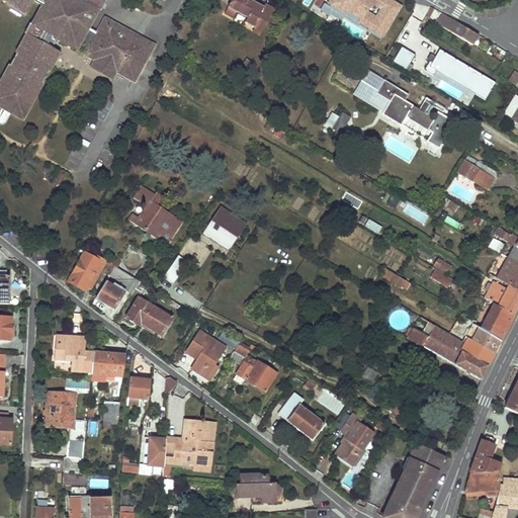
[(0,0),(26,14),(33,0),(42,5),(31,25),(45,32),(39,41),(26,34),(0,83),(0,107),(4,109),(8,112),(22,119),(59,52),(47,45),(51,36),(64,42),(65,41),(77,49),(82,39),(90,45),(85,55),(95,60),(91,67),(112,78),(115,72),(134,81),(154,46),(104,19),(97,33),(88,28),(98,9),(84,1),(85,0),(102,0),(103,0),(0,0)]
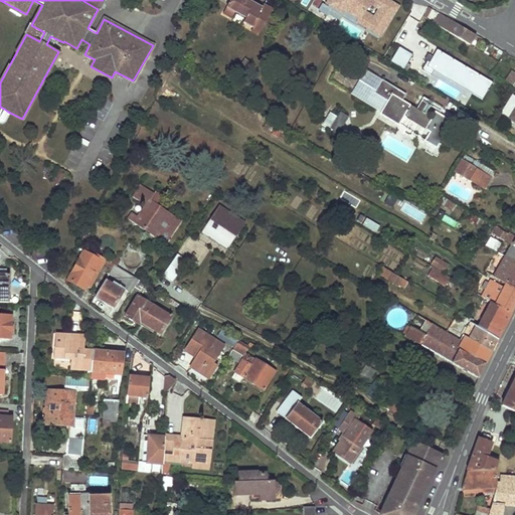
[(248,0),(229,0),(223,13),(232,18),(235,12),(246,18),(243,23),(251,28),(253,25),(261,29),(268,16),(260,11),(262,7),(248,0)]
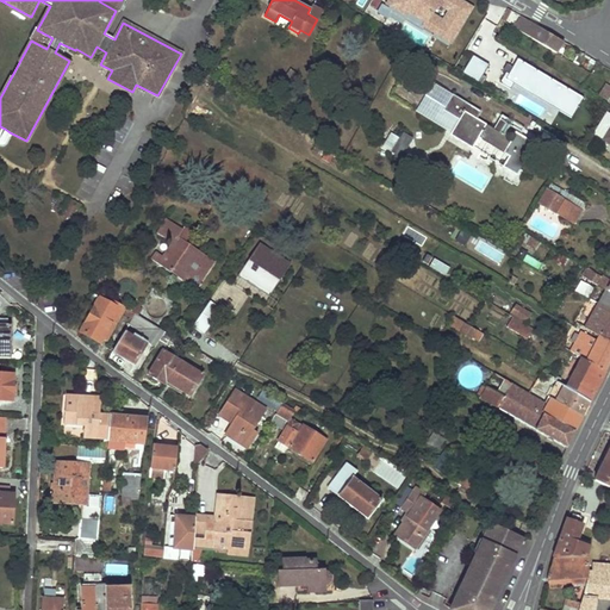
[(388,0),(386,5),(405,16),(408,12),(425,23),(423,26),(442,37),(443,35),(453,41),(460,27),(454,24),(466,4),(460,0),(388,0)]
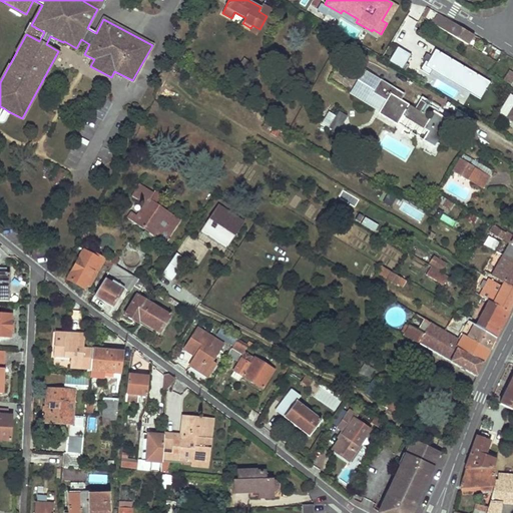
[(397,6),(392,3),(382,20),(387,23),(397,6)]
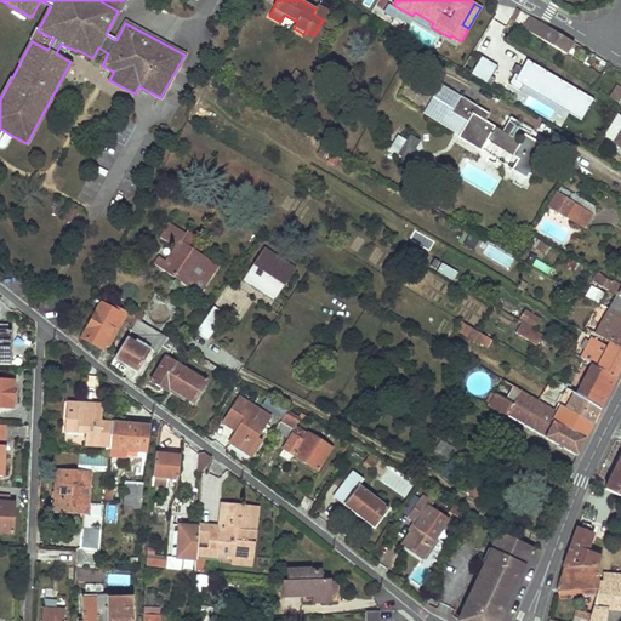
[(318,5),(315,9),(313,13),(323,20),(328,10),(318,5)]
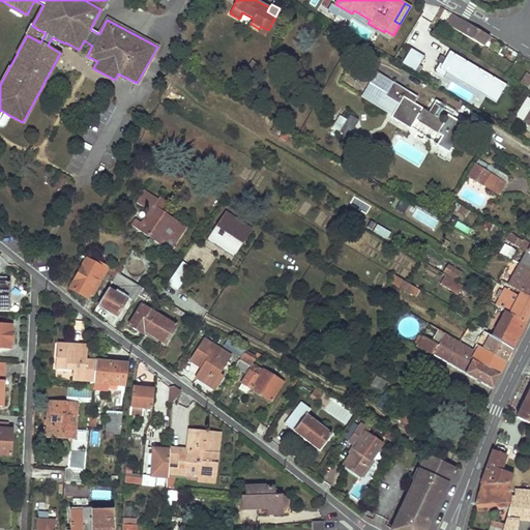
[(340,10),(331,5),(328,10),(337,16),(340,10)]
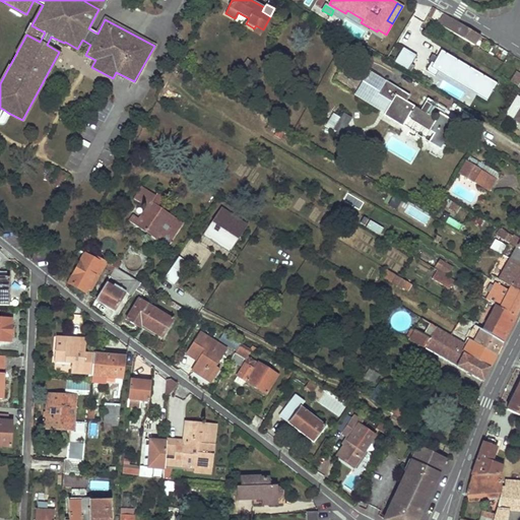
[(347,10),(345,13),(361,22),(363,19),(347,10)]
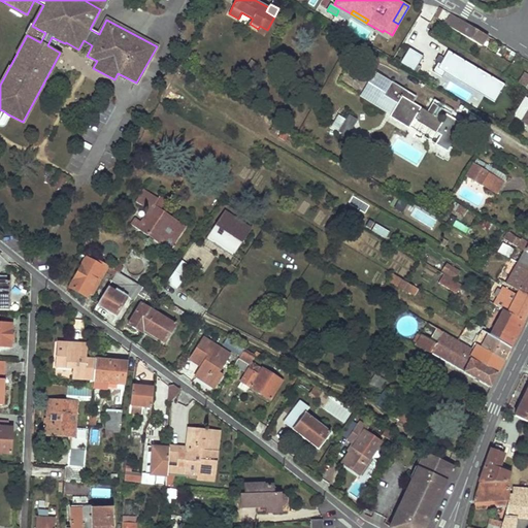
[(451,14),(444,24),(482,46),(488,37),(451,14)]
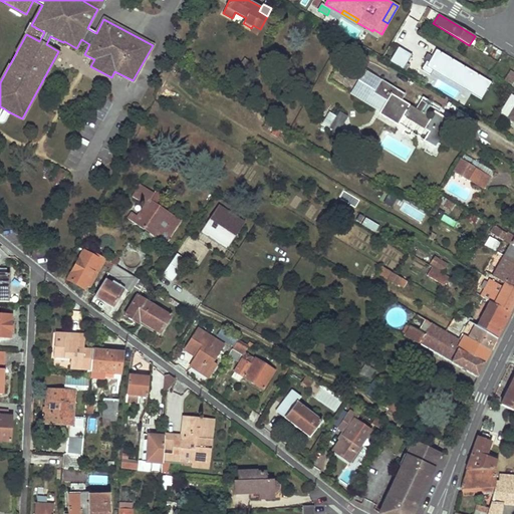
[(253,25),(251,28),(250,31),(257,35),(260,29),(253,25)]
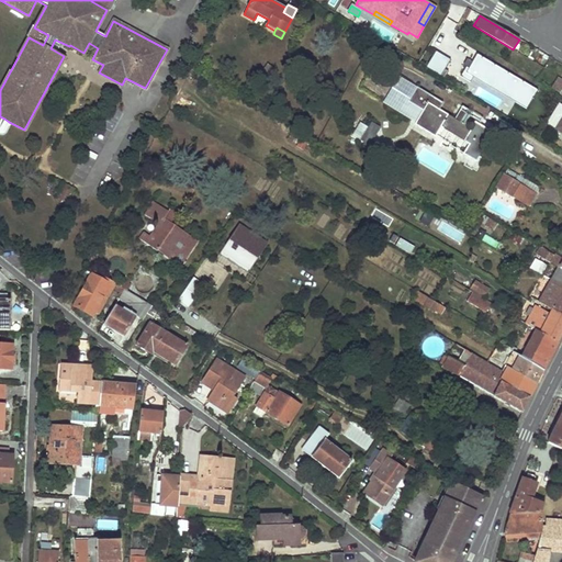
[(417,37),(408,32),(407,34),(406,37),(414,42),(417,37)]
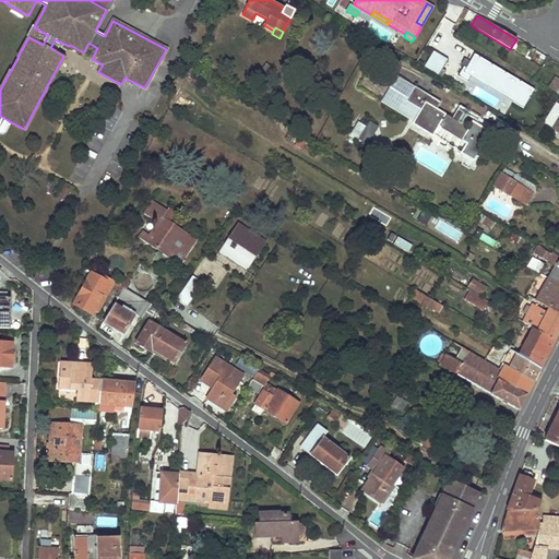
[(70,45),(69,46),(82,54),(83,52),(70,45)]
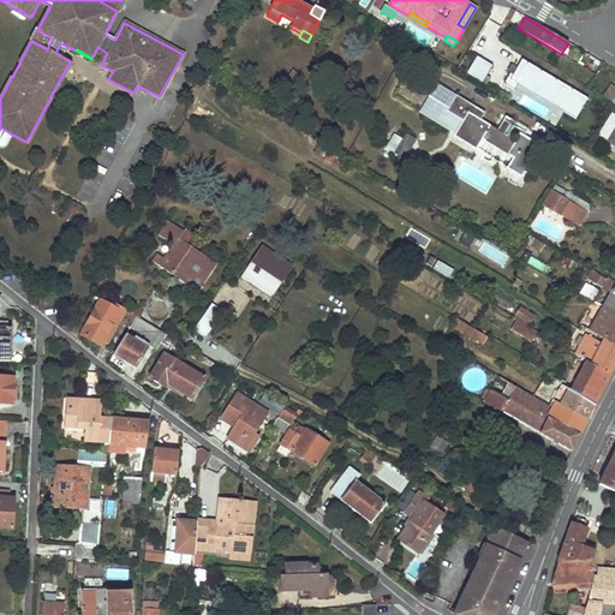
[(494,65),(477,55),(466,73),(487,85),(491,77),(487,76),(494,65)]
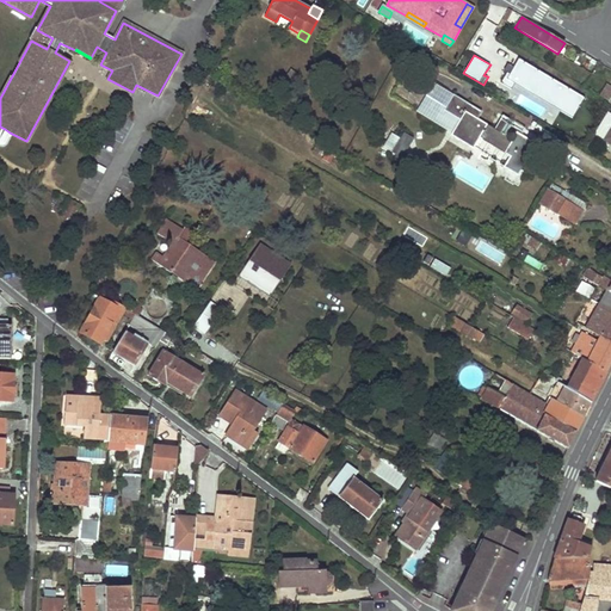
[(519,59),(511,73),(507,72),(501,82),(512,88),(516,84),(518,79),(563,106),(561,111),(573,118),(585,98),(519,59)]
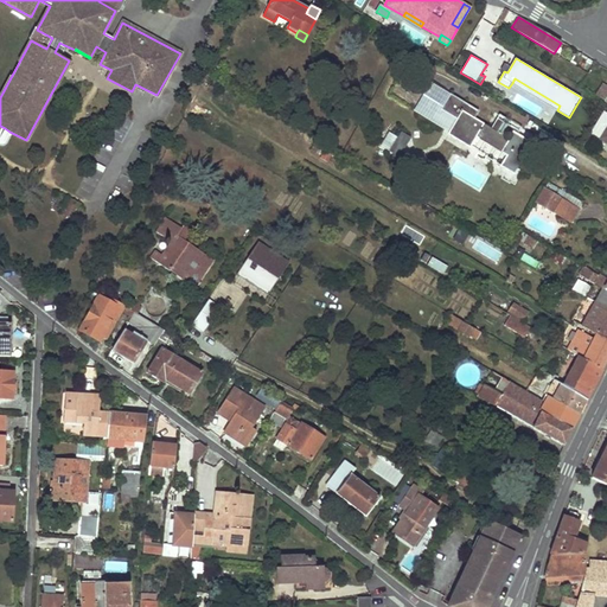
[(515,78),(512,83),(557,110),(560,106),(515,78)]
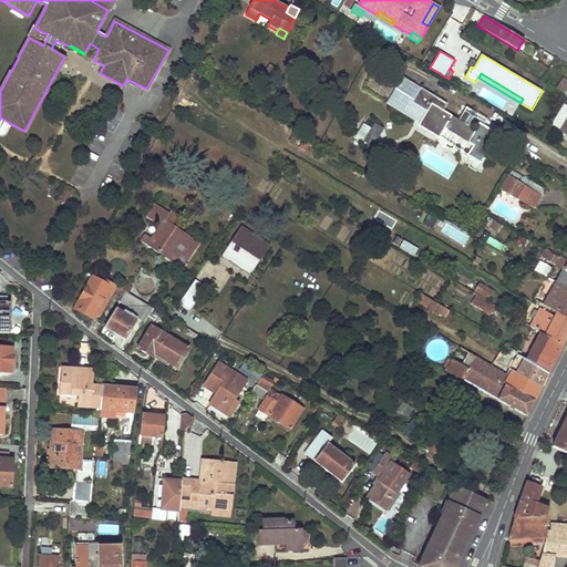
[(443,111),(446,104),(421,89),(412,102),(426,112),(420,122),(418,125),(439,137),(444,129),(473,146),(467,155),(481,163),(487,152),(485,150),(495,133),(478,123),(474,131),(468,126),(474,117),(464,111),(459,121),(443,111)]
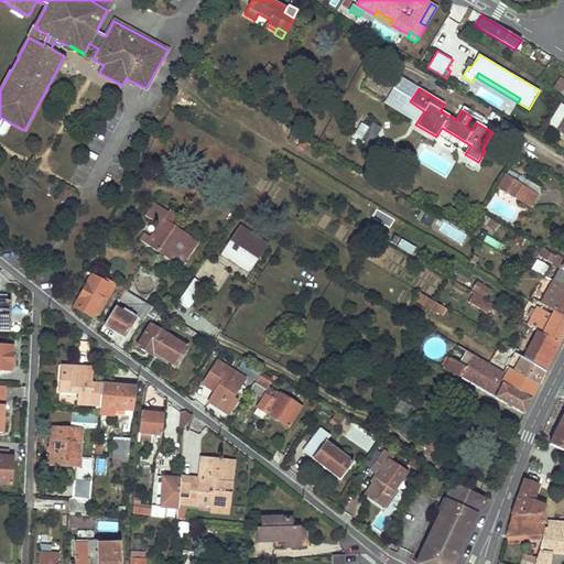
[(410,101),(407,100),(400,110),(418,121),(424,111),(410,101)]
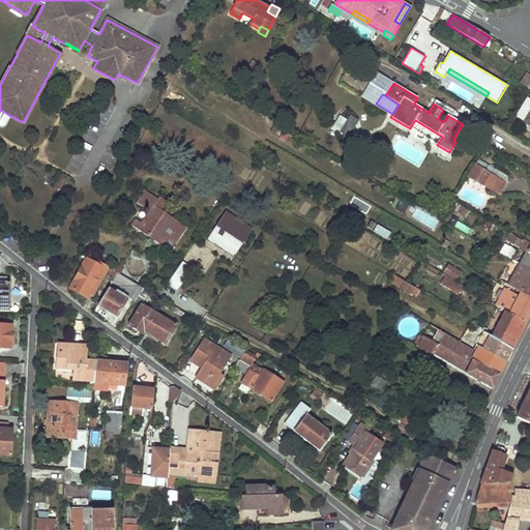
[(529,98),(527,97),(516,116),(529,124),(529,98)]
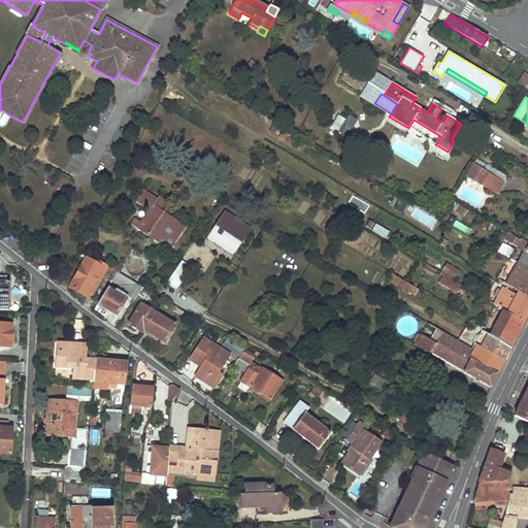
[(356,122),(339,112),(330,128),(348,137),(356,122)]
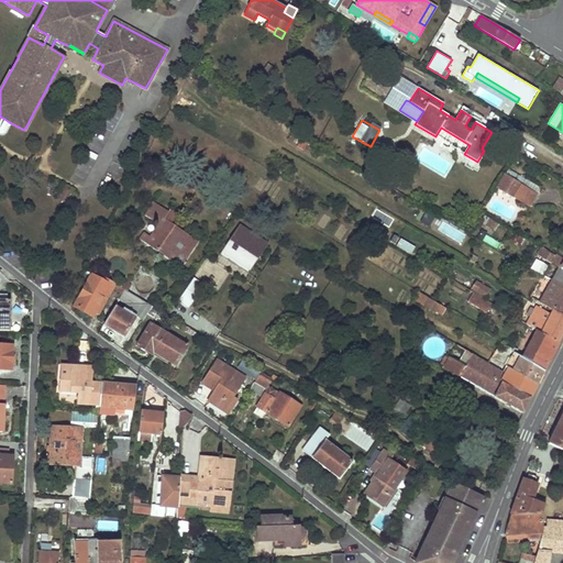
[(505,176),(495,191),(509,200),(511,196),(529,207),(541,188),(529,181),(526,188),(505,176)]
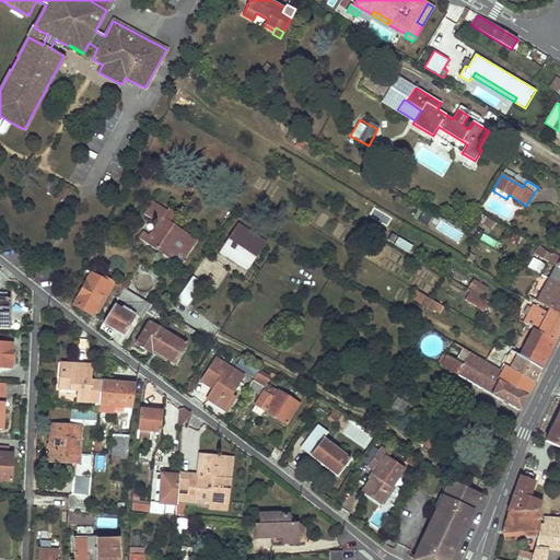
[(63,183),(55,196),(65,201),(73,188),(63,183)]
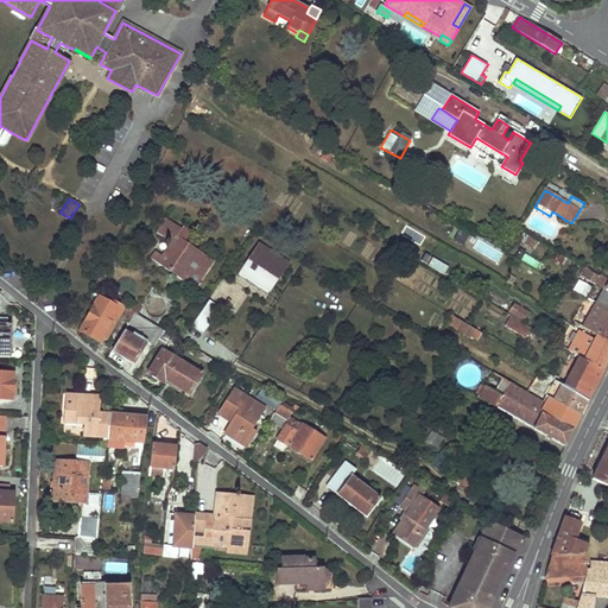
[(181,229),(183,227),(190,216),(170,203),(162,216),(166,219),(181,229)]
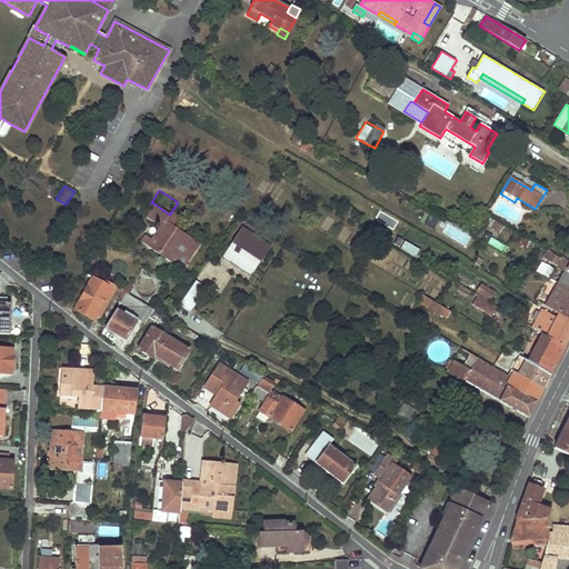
[(156,205),(147,218),(161,227),(152,240),(146,236),(141,241),(151,249),(151,248),(182,269),(199,246),(172,226),(179,217),(171,212),(169,215),(156,205)]
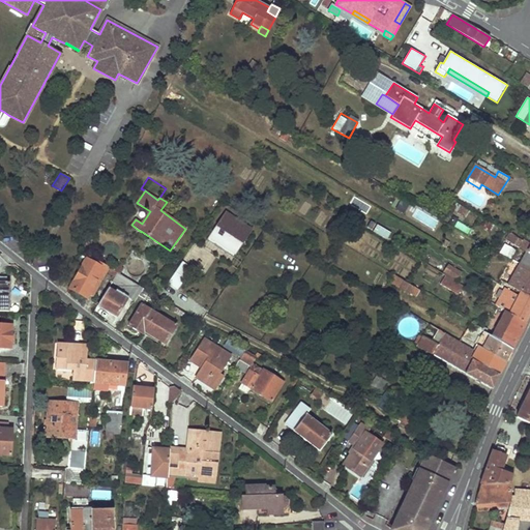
[(405,214),(408,205),(401,202),(398,211),(405,214)]
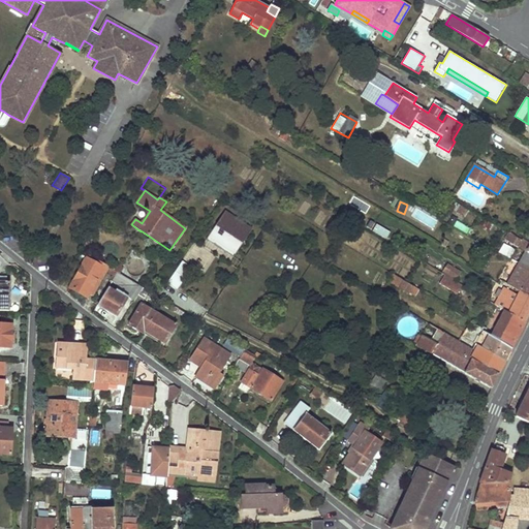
[(250,230),(223,213),(206,240),(232,257),(250,230)]
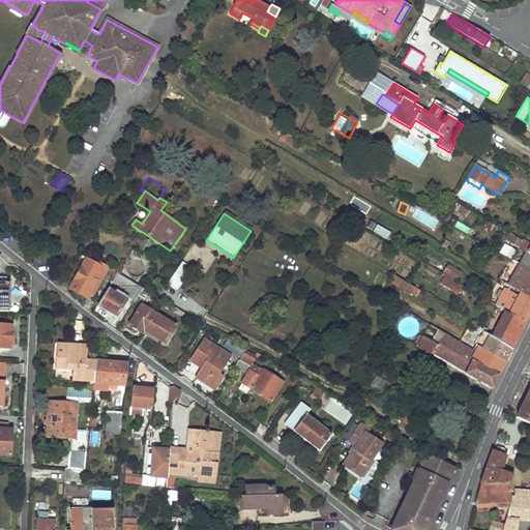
[(469,236),(472,230),(457,221),(453,227),(469,236)]
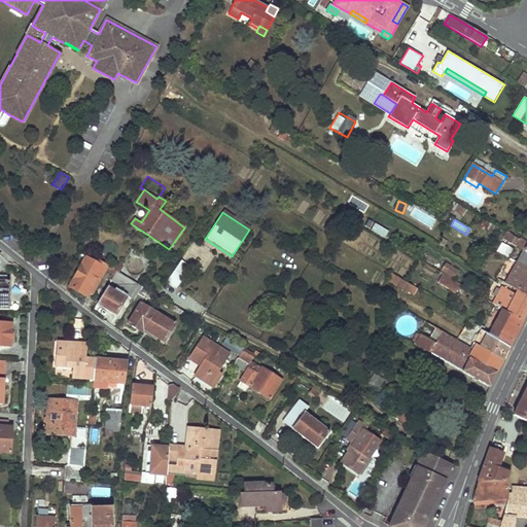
[(176,243),(184,247),(190,236),(182,232),(176,243)]
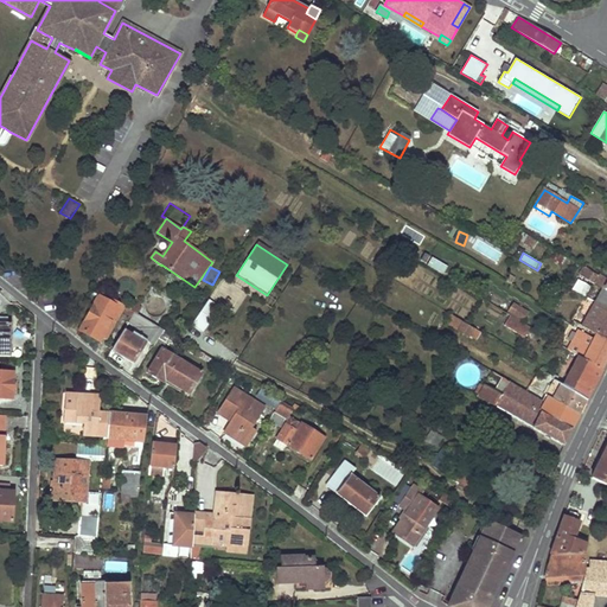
[(586,269),(581,278),(593,283),(598,276),(586,269)]
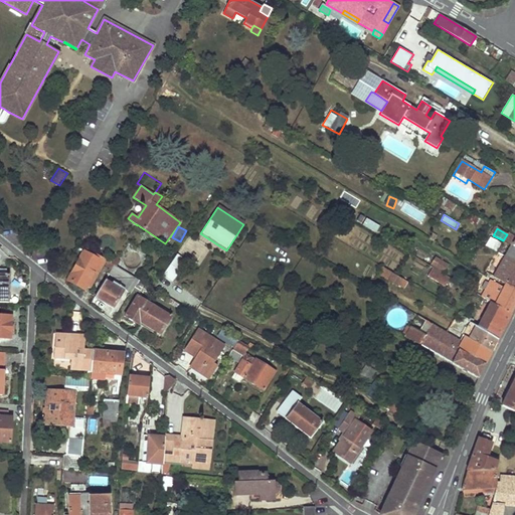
[(507,234),(503,240),(512,245),(514,246),(514,236),(508,233),(507,234)]
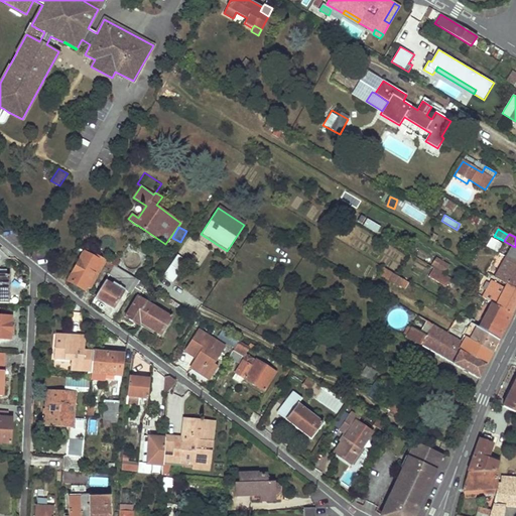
[(490,238),(486,247),(494,250),(497,241),(490,238)]
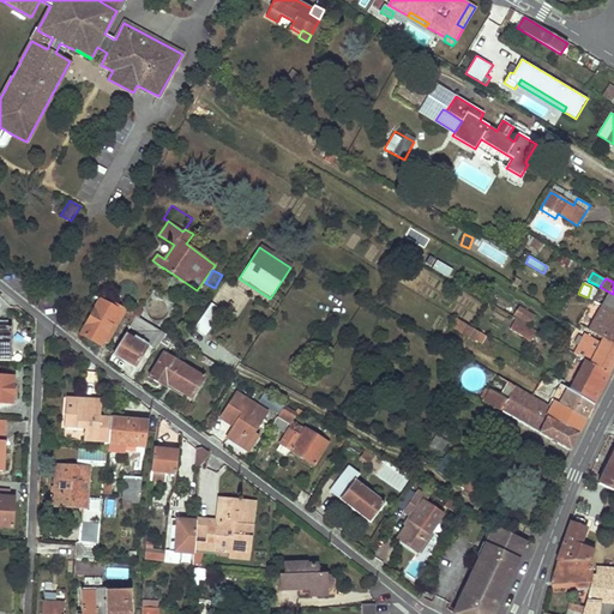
[(613,294),(611,293),(603,306),(613,312),(613,294)]
